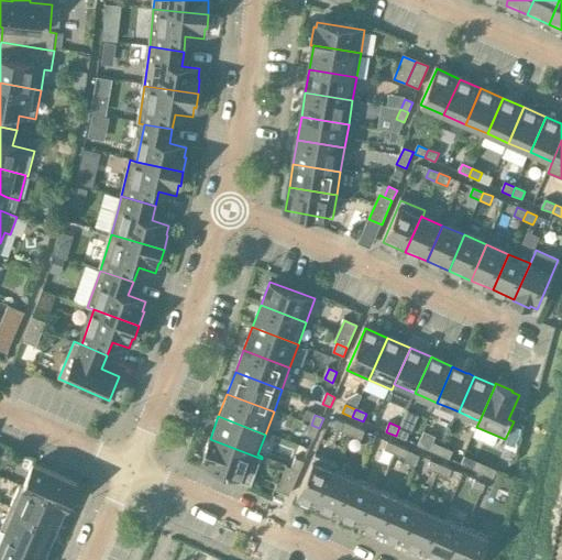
[(352,432),(354,428),(344,424),(341,431),(344,432),(351,436),(352,432)]
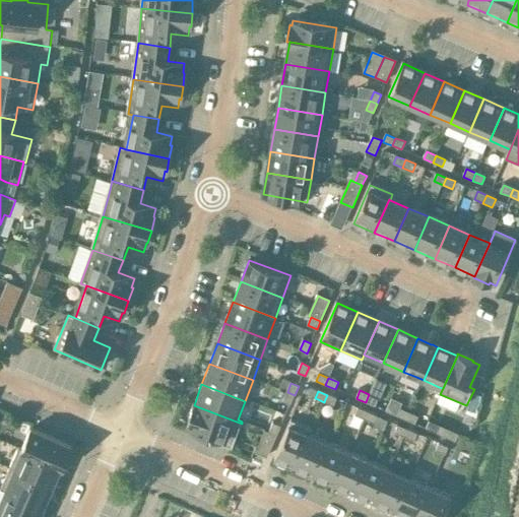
[(293,399),(295,395),(287,392),(284,399),(283,401),(290,404),(293,399)]
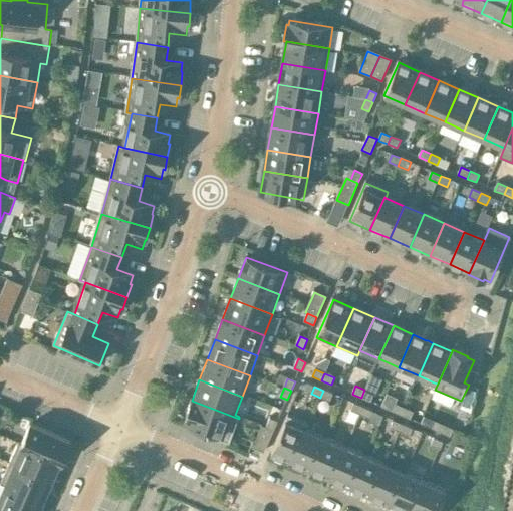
[(373,395),(374,394),(364,390),(362,395),(361,398),(370,402),(373,395)]
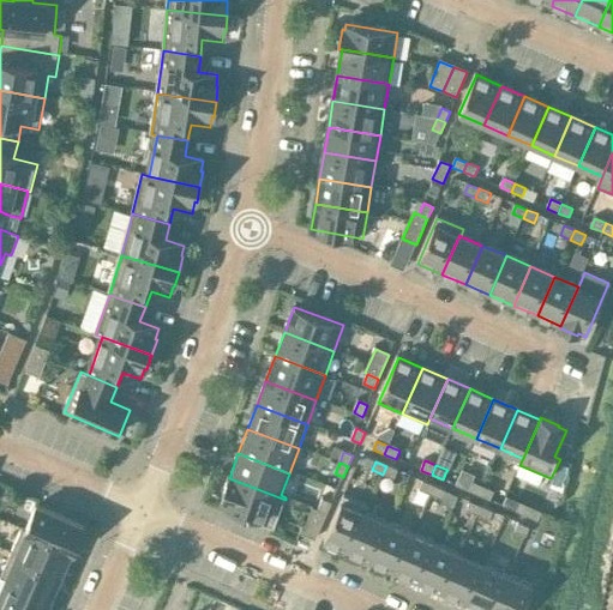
[(397,471),(397,470),(386,466),(384,471),(383,475),(394,479),(397,471)]
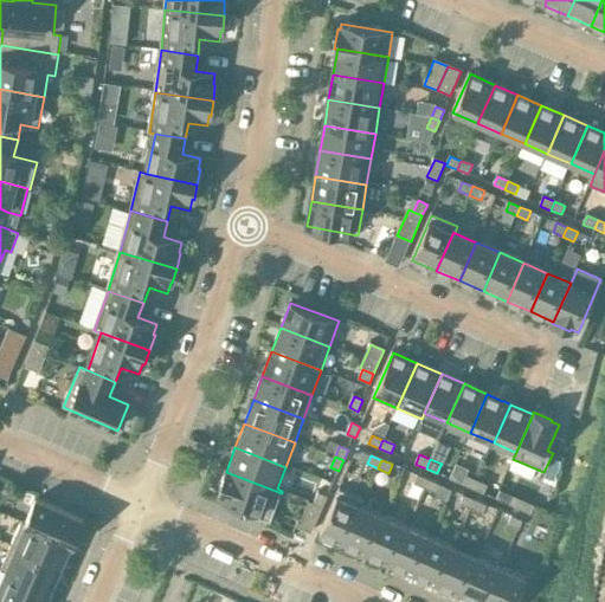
[(270,523),(282,493),(226,472),(218,491),(221,492),(219,498),(245,506),(243,513),(270,523)]
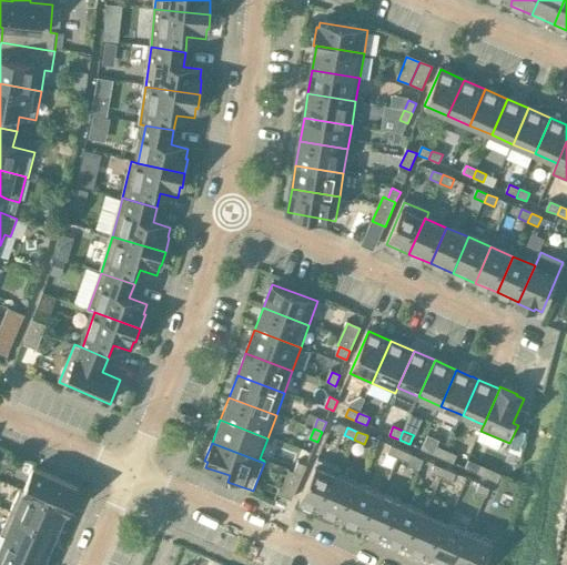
[(398,458),(402,451),(392,446),(388,454),(398,458)]
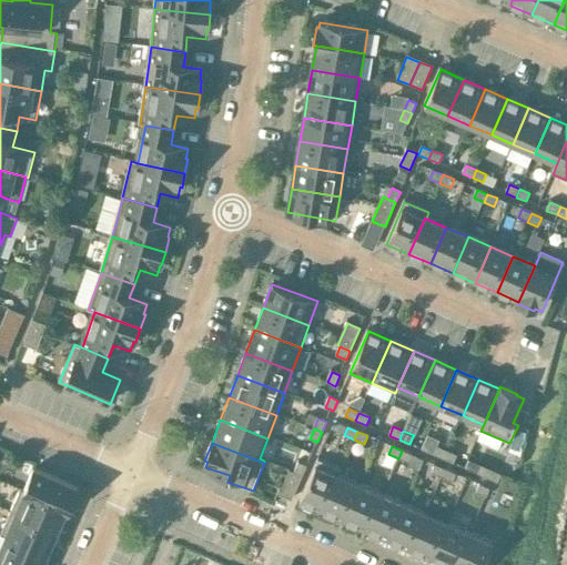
[(444,460),(447,451),(437,446),(434,455),(444,460)]
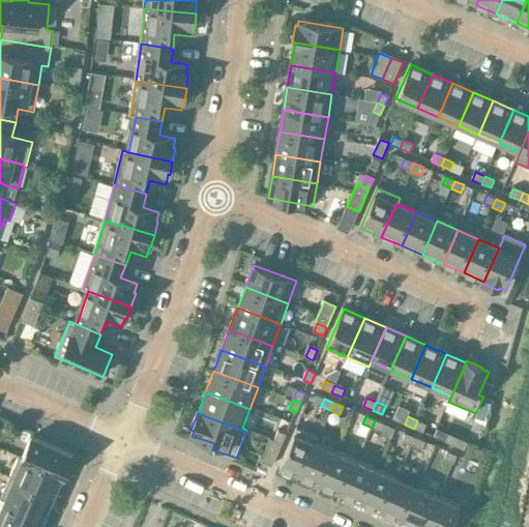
[(381,432),(384,425),(375,420),(372,428),(381,432)]
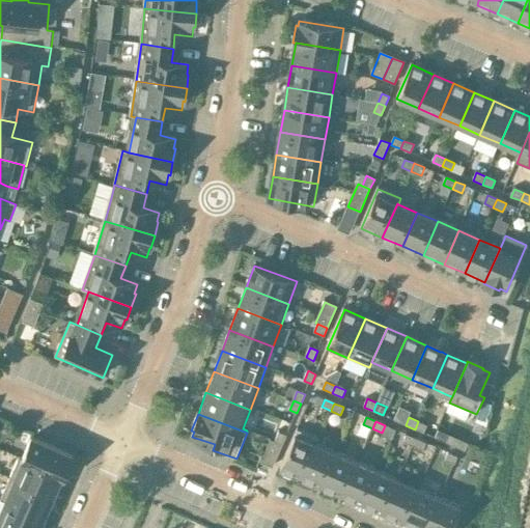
[(424,434),(427,425),(418,421),(415,429),(424,434)]
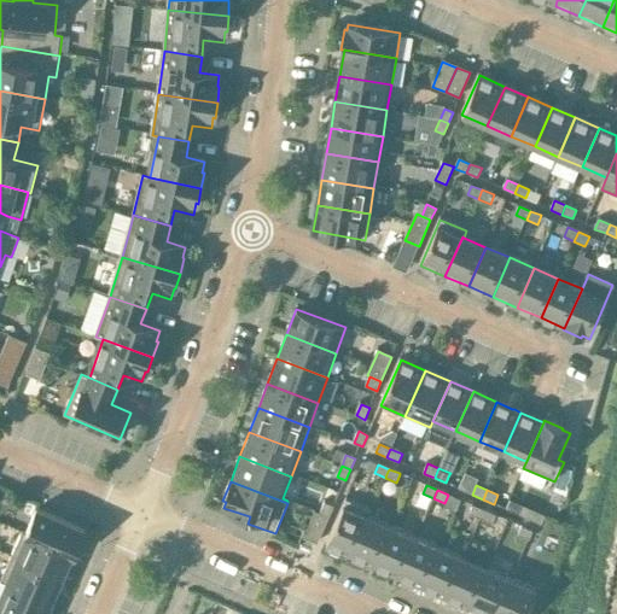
[(370,518),(372,510),(347,500),(326,545),(351,556),(368,516),(370,518)]
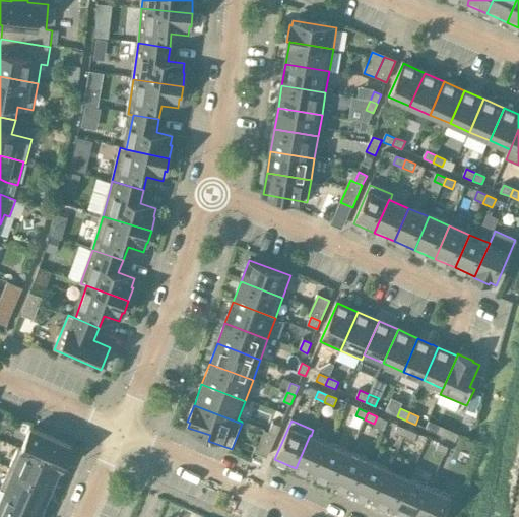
[(277,436),(281,427),(273,423),(269,433),(277,436)]
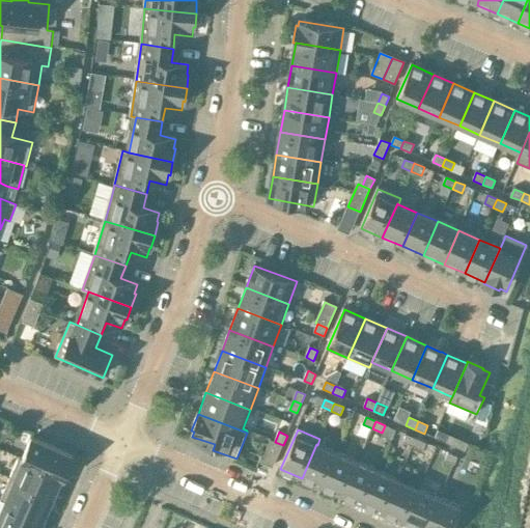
[(414,446),(417,439),(408,435),(403,442),(414,446)]
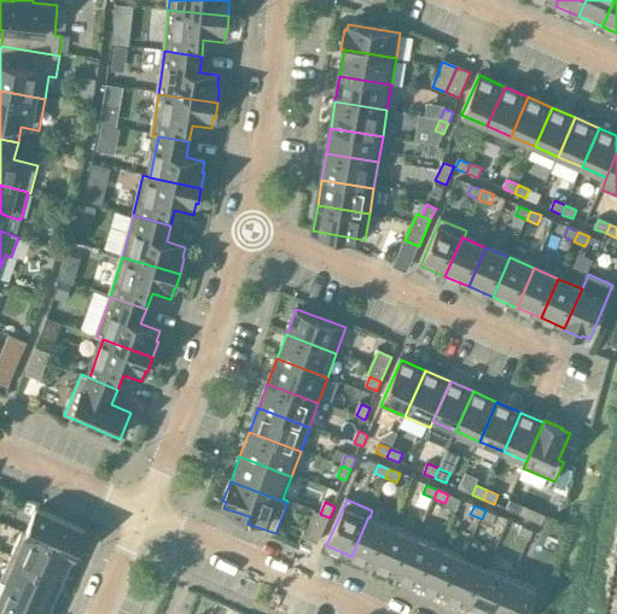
[(530,520),(535,510),(523,506),(519,515),(530,520)]
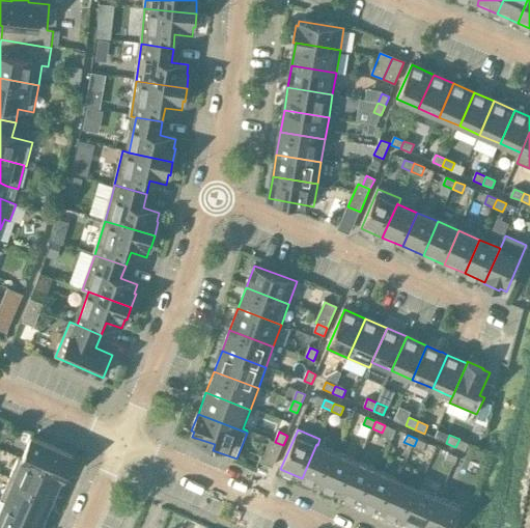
[(19,459),(64,478),(74,456),(31,439),(23,459),(20,457),(19,459)]
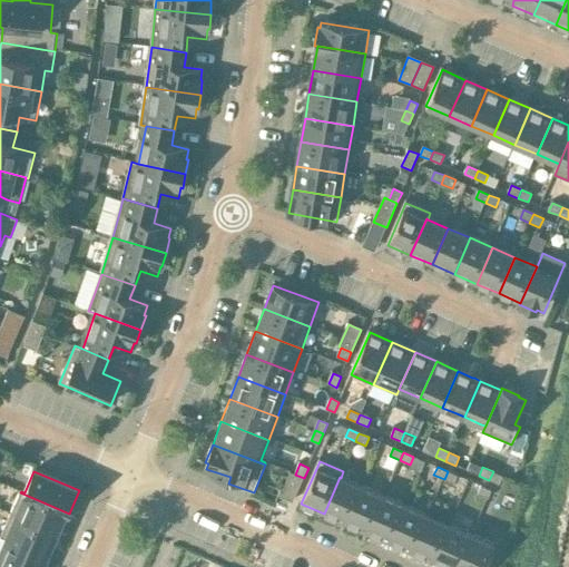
[(454,484),(458,476),(448,471),(444,479),(454,484)]
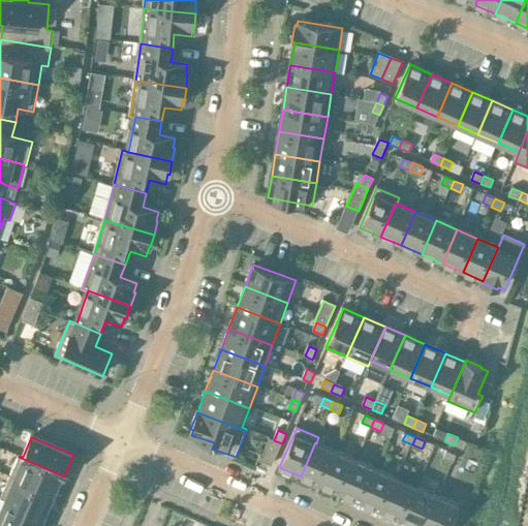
[(464,450),(467,441),(458,437),(454,445),(464,450)]
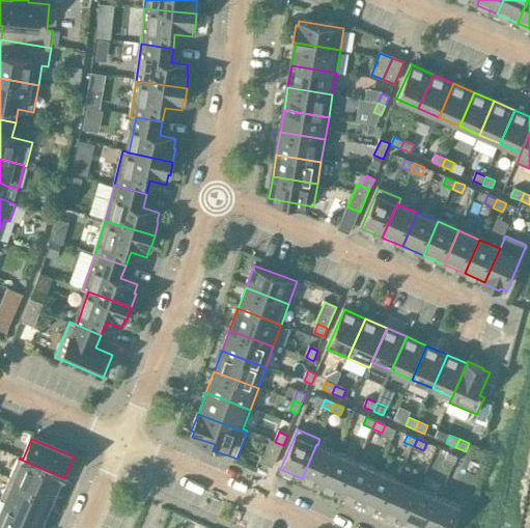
[(283,445),(275,442),(271,440),(260,463),(273,468),(283,445)]
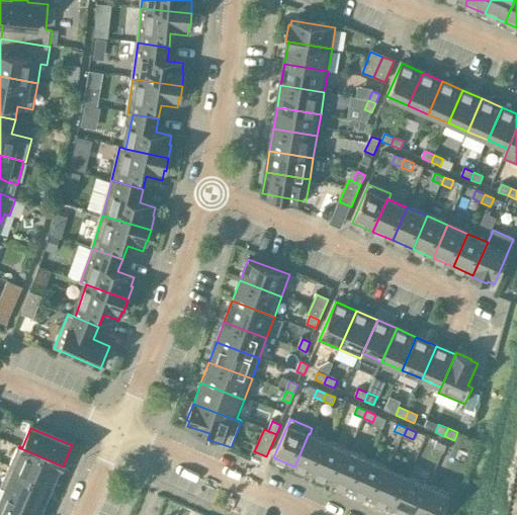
[(329,442),(310,434),(309,433),(294,466),(315,476),(329,442)]
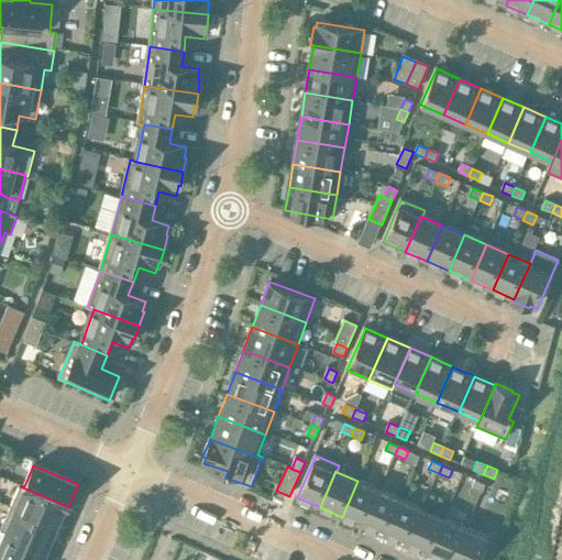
[(482,493),(485,484),(475,480),(472,489),(482,493)]
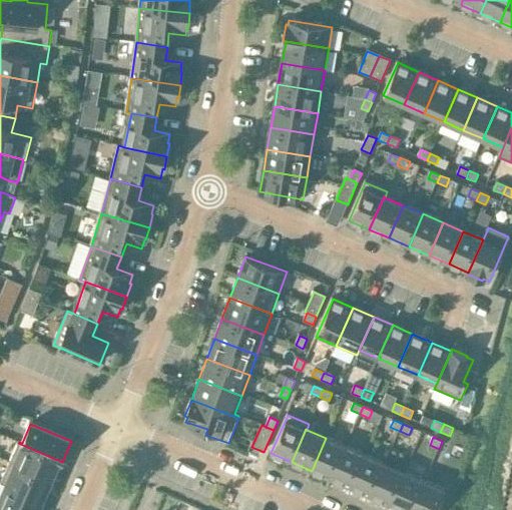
[(331,479),(346,447),(326,438),(312,471),(331,479)]
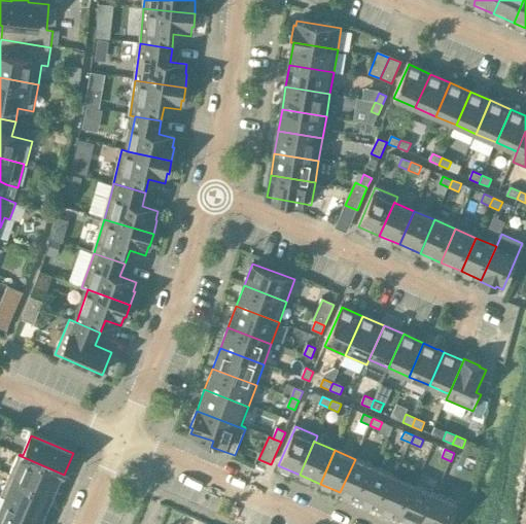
[(64,475),(19,455),(10,475),(54,494),(59,483),(57,482),(60,474),(64,476),(64,475)]
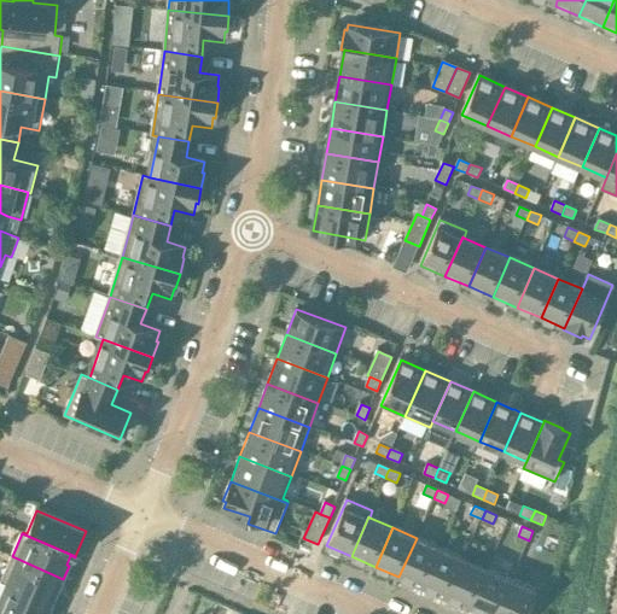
[(423,588),(440,548),(417,538),(399,577),(423,588)]
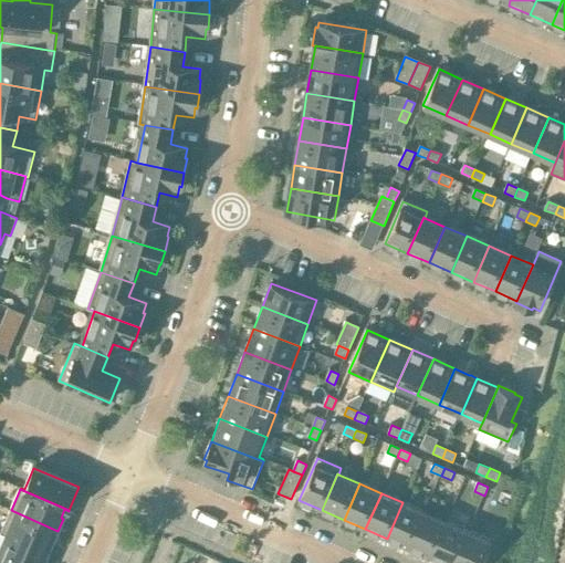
[(409,549),(425,512),(403,502),(387,539),(409,549)]
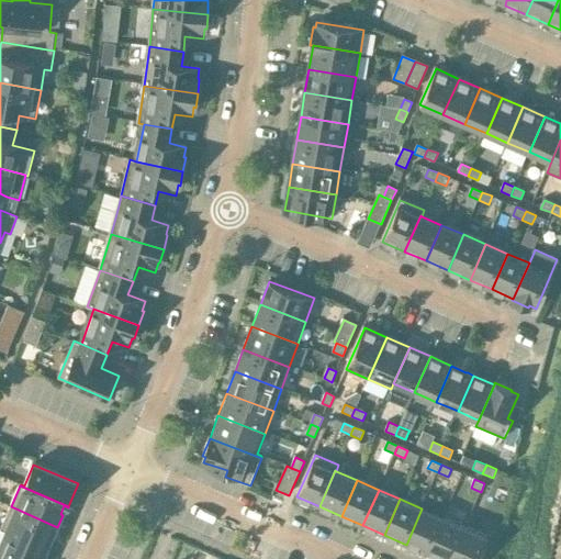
[(57,527),(11,506),(1,528),(45,548),(49,539),(52,540),(57,527)]
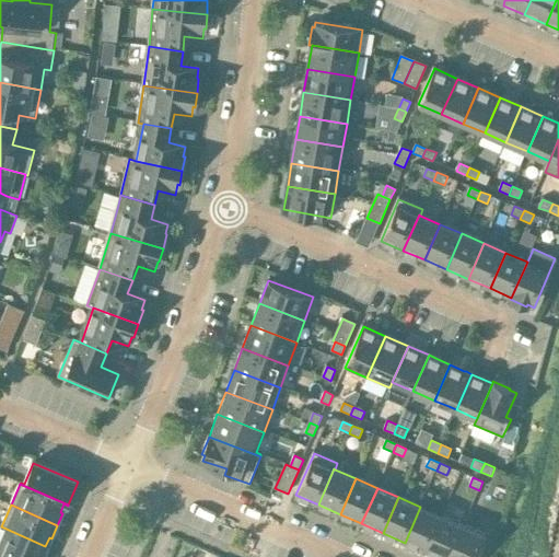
[(427,552),(442,517),(420,507),(405,543),(427,552)]
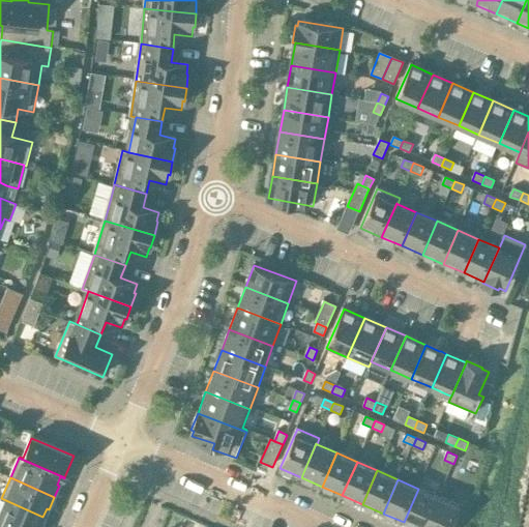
[(425,526),(439,497),(418,489),(404,522),(413,526),(425,526)]
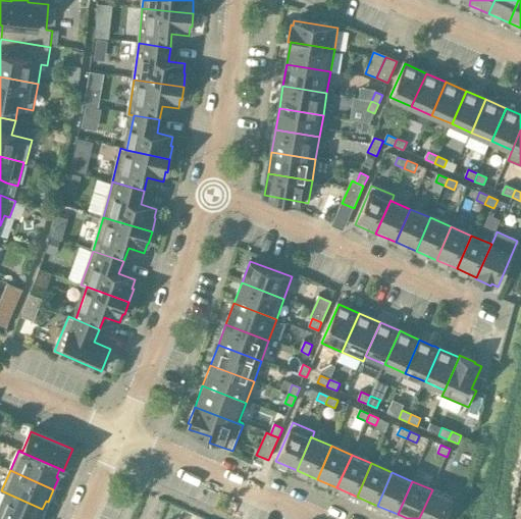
[(444,518),(453,499),(432,489),(419,518),(444,518)]
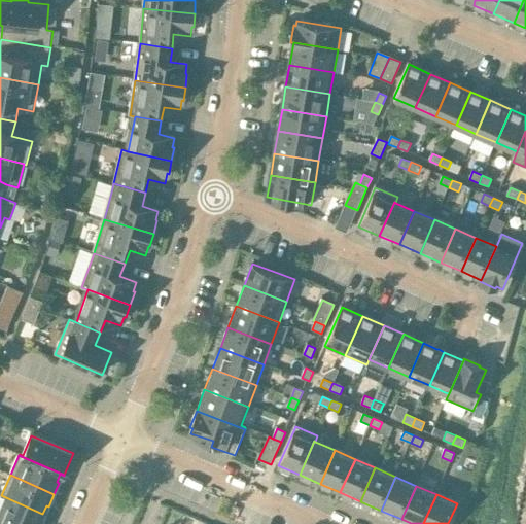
[(42,514),(1,495),(1,496),(6,498),(0,513),(0,519),(10,523),(41,523),(39,522),(42,514)]
